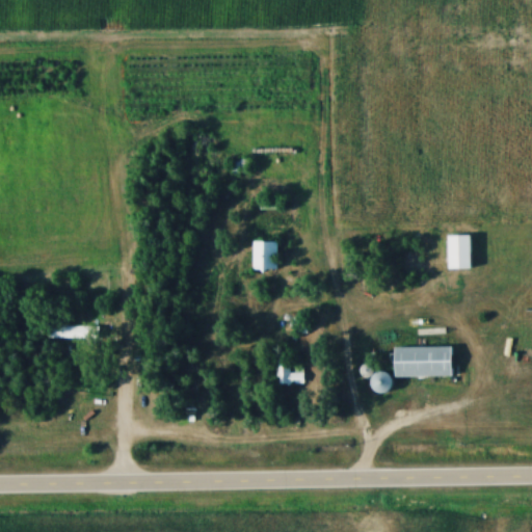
[(276,243),(250,243),(250,270),(276,270),(276,243)]
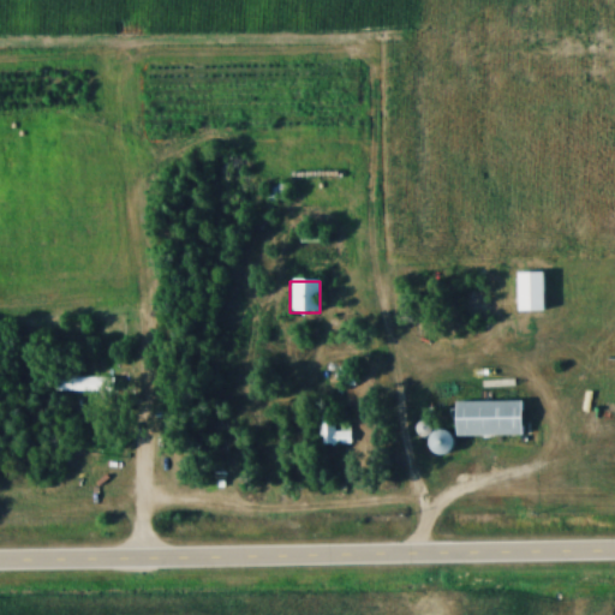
[(55,378),(55,393),(113,393),(113,378),(55,378)]
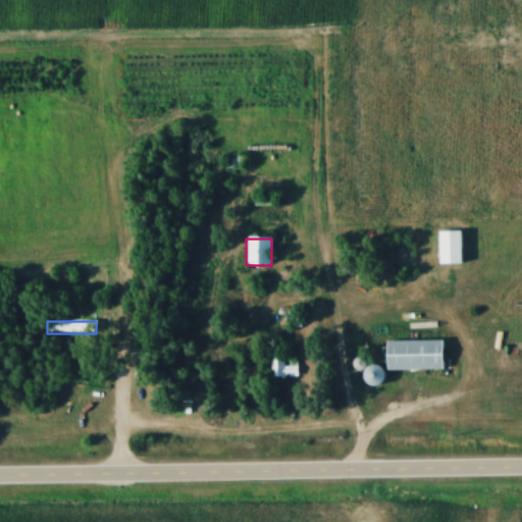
[(385,343),(385,372),(444,372),(444,343),(385,343)]
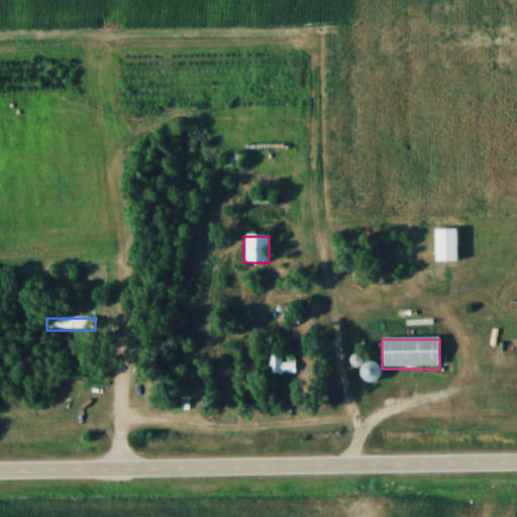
[(294,373),(294,357),(271,357),(271,373),(294,373)]
